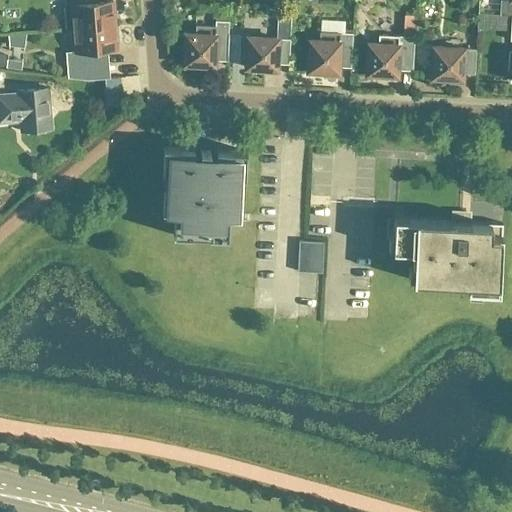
[(74,31),(74,29),(115,26),(113,2),(100,3),(99,0),(65,0),(66,8),(63,9),(65,32),(74,31)]
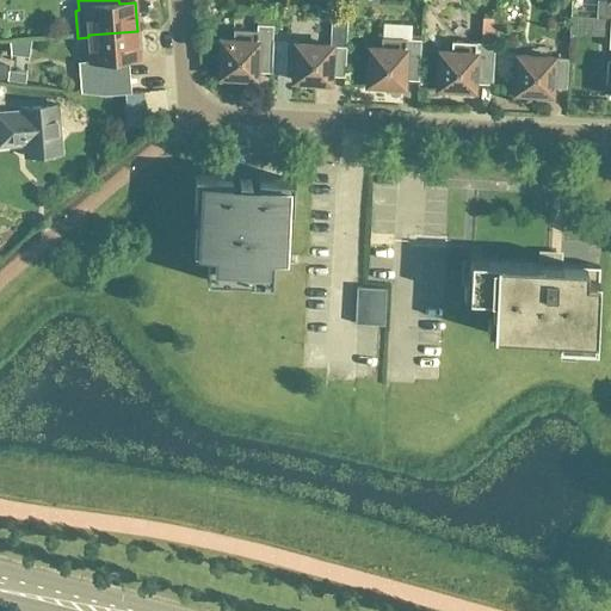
[(610,0),(597,0),(597,18),(610,19),(610,18),(610,0)]
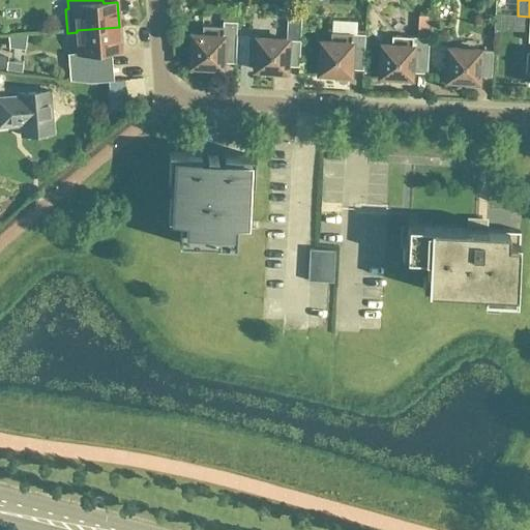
[(299,67),(300,41),(301,17),(288,16),(287,27),(287,40),(256,39),(255,70),(286,72),(287,66),(299,67)]
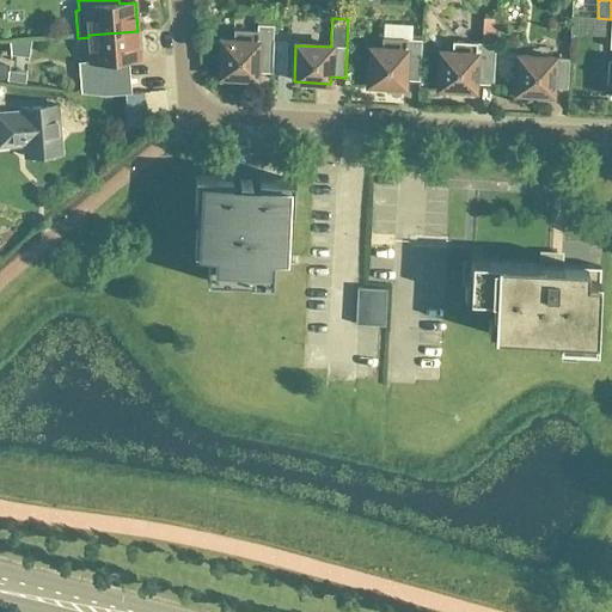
[(257,32),(234,31),(233,42),(215,41),(216,59),(221,59),(220,78),(256,79),(257,73),(271,74),(274,26),(257,25),(257,32)]
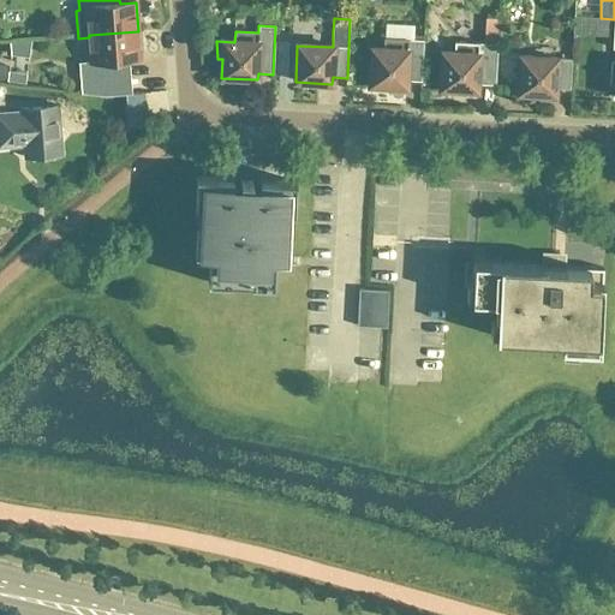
[(141,60),(138,31),(89,35),(89,37),(91,64),(81,64),(82,83),(131,79),(130,61),(141,60)]
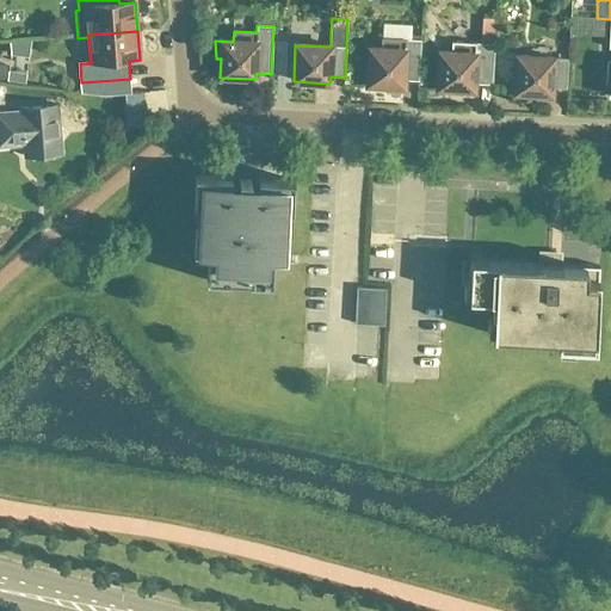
[(403,87),(405,81),(419,81),(421,41),(382,38),(381,49),(369,49),(368,85),(403,87)]
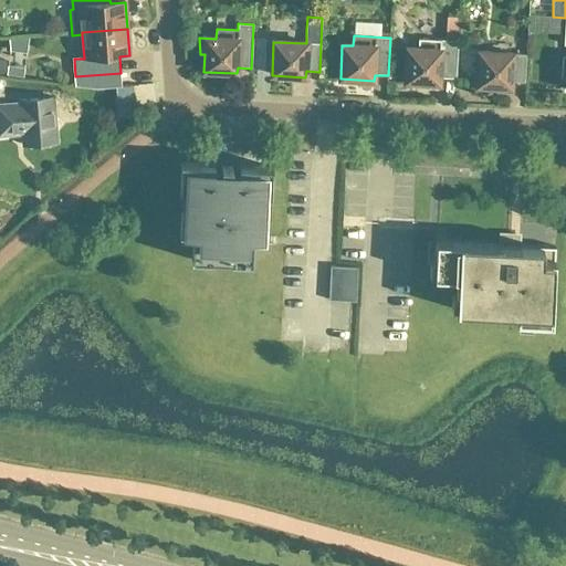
[(458,41),(418,39),(418,50),(407,49),(406,83),(439,84),(439,79),(457,80),(458,41)]
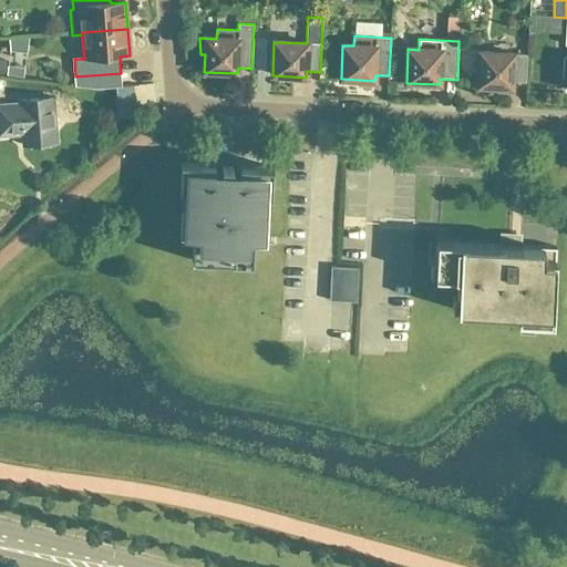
[(512,82),(526,83),(527,55),(480,52),(478,86),(512,88),(512,82)]
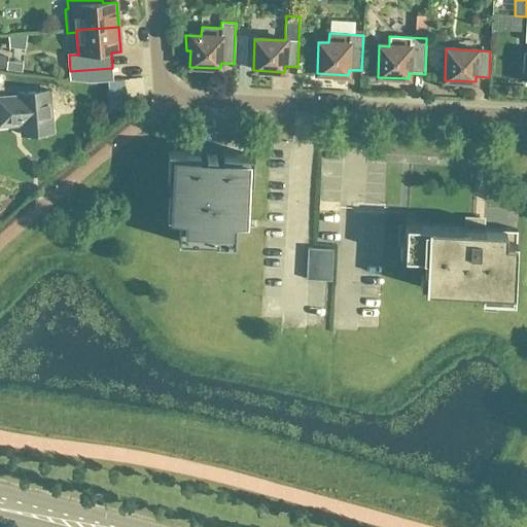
[(113,80),(112,68),(70,71),(71,80),(91,82),(113,80)]
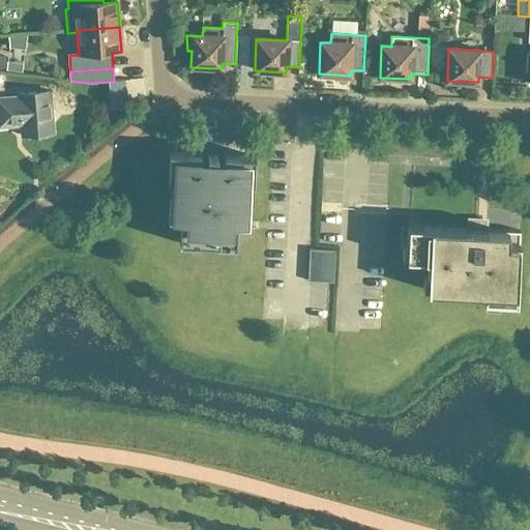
[(54,134),(51,92),(18,94),(18,97),(0,97),(0,127),(21,126),(21,137),(54,134)]
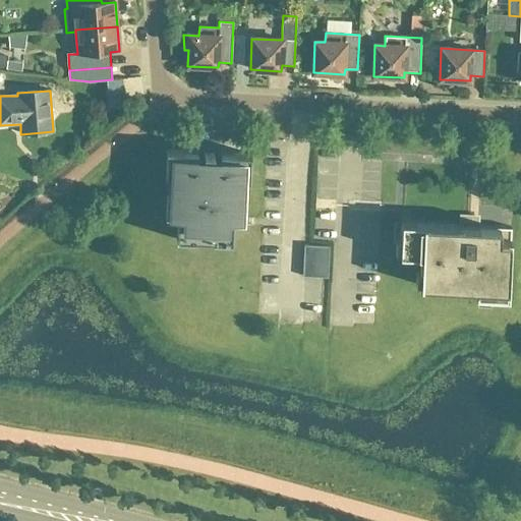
[(196,171),(197,152),(167,151),(165,177),(180,177),(179,195),(166,194),(165,216),(177,216),(176,240),(195,241),(196,227),(214,228),(213,242),(232,243),(233,227),(233,226),(233,219),(245,220),(245,219),(246,198),(234,198),(235,180),(249,181),(251,155),(220,153),(220,172),(215,172),(196,171)]
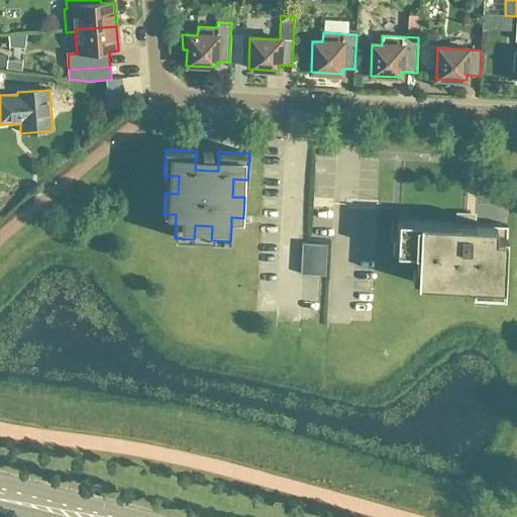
[(455,225),(455,224),(398,221),(396,253),(418,254),(416,284),(472,287),(472,295),(504,296),(507,226),(476,224),(476,225),(473,225),(473,216),(467,216),(463,215),(458,215),(457,225),(455,225)]
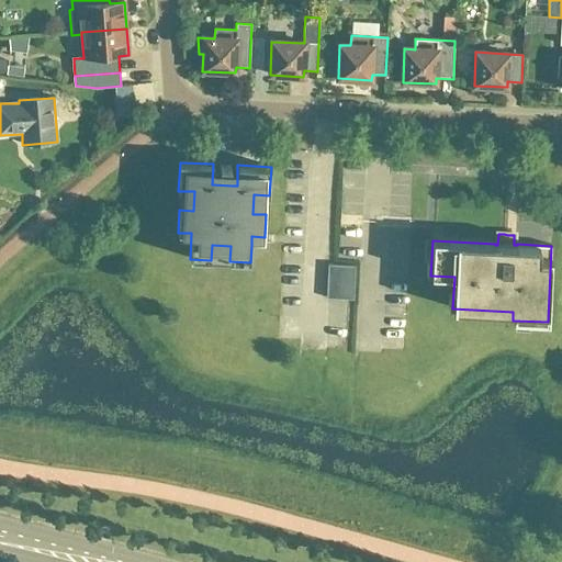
[(353,300),(356,266),(329,265),(328,265),(326,299),(329,299),(348,300),(353,300)]
